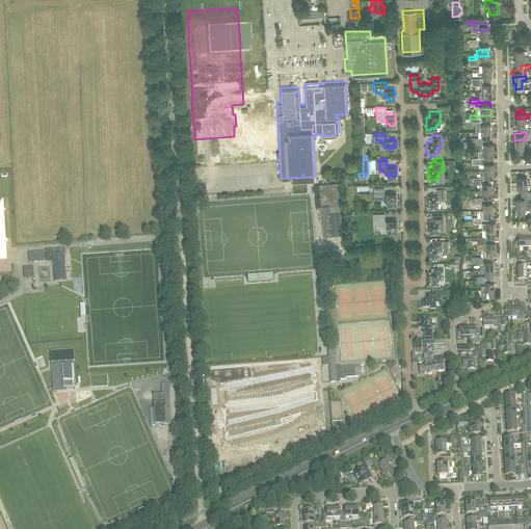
[(516,175),(516,182),(529,181),(529,177),(525,177),(525,175),(522,175),(522,172),(518,172),(518,175),(516,175)]
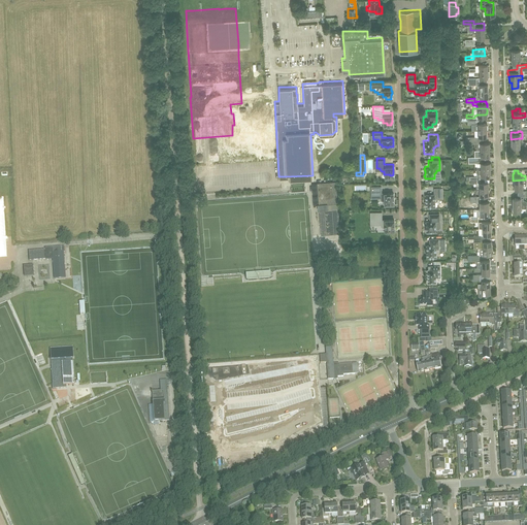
[(316,179),(318,207),(320,227),(320,231),(338,230),(335,178),(316,179)]
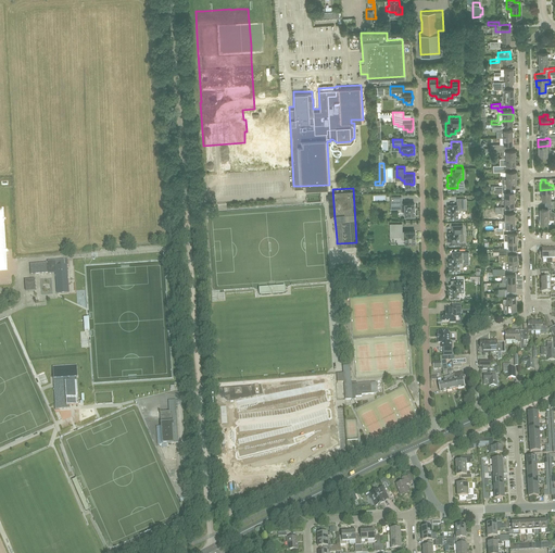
[(390,193),(390,201),(394,201),(394,205),(400,205),(400,206),(401,209),(404,209),(404,213),(408,212),(410,213),(412,213),(413,212),(414,212),(414,209),(414,204),(413,204),(413,200),(399,201),(399,193),(390,193)]
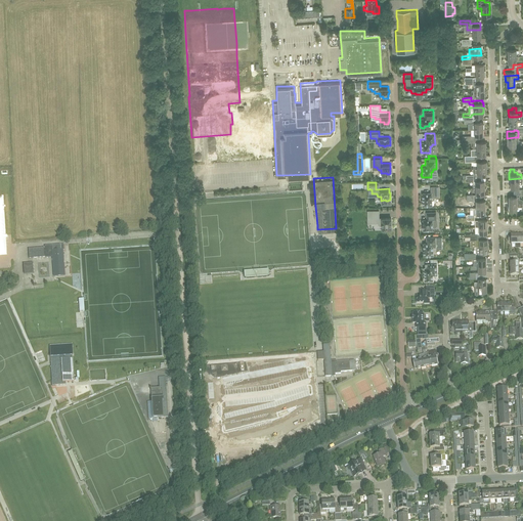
[(430,190),(422,190),(422,203),(423,203),(424,204),(426,204),(426,203),(431,203),(431,198),(432,198),(433,196),(433,194),(438,194),(438,184),(430,184),(430,190)]
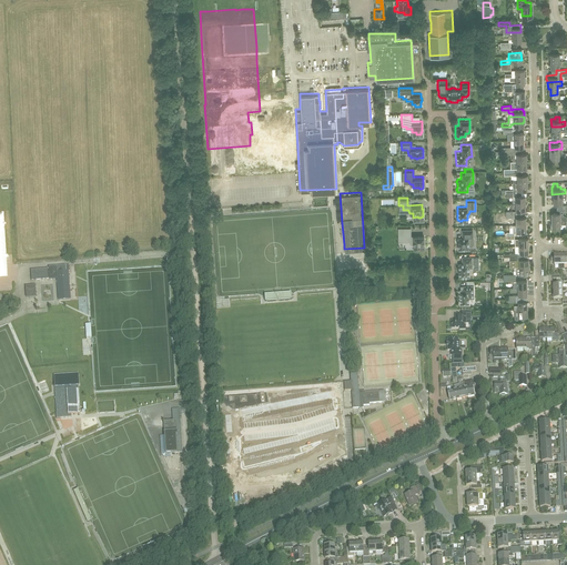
[(550,210),(550,218),(566,217),(566,214),(564,213),(562,213),(562,211),(559,211),(559,210),(558,210),(558,208),(556,208),(556,210),(550,210)]
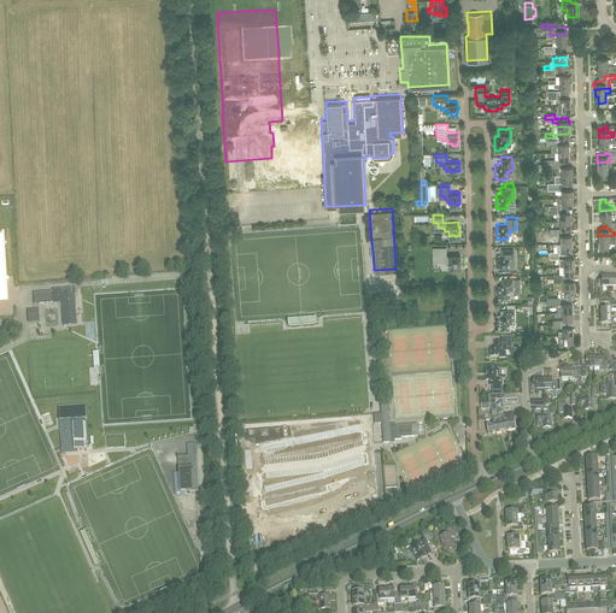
[(459,258),(459,253),(446,253),(445,245),(443,245),(432,245),(432,254),(439,254),(439,259),(444,259),(444,260),(446,263),(449,261),(449,266),(455,266),(456,267),(458,267),(459,266),(459,263),(459,258)]
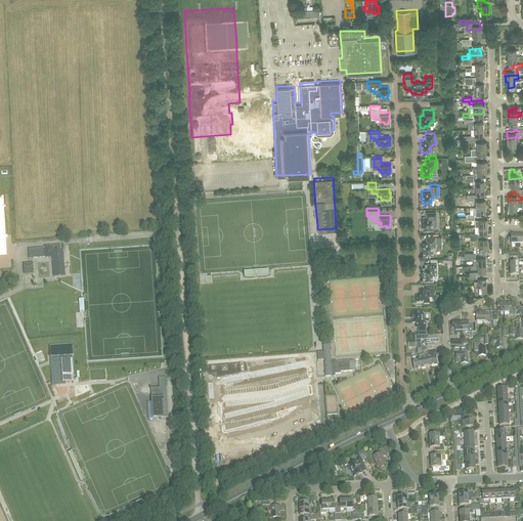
[(435,210),(428,210),(425,210),(425,217),(422,217),(422,220),(422,224),(423,224),(423,227),(424,228),(425,228),(426,227),(432,227),(432,223),(434,223),(435,222),(435,210)]
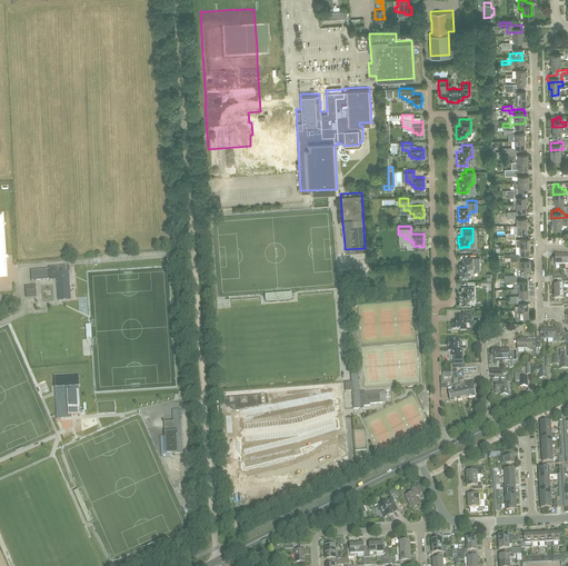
[(550,259),(554,259),(554,262),(558,261),(558,267),(561,267),(561,252),(554,252),(554,254),(550,254),(550,259)]
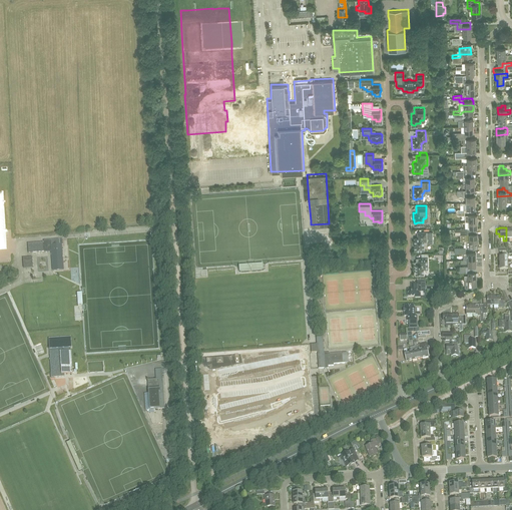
[(414,242),(414,247),(415,247),(416,248),(418,248),(419,247),(423,247),(423,242),(424,242),(425,240),(425,239),(432,239),(432,229),(425,229),(416,229),(416,235),(414,235),(414,240),(414,242)]
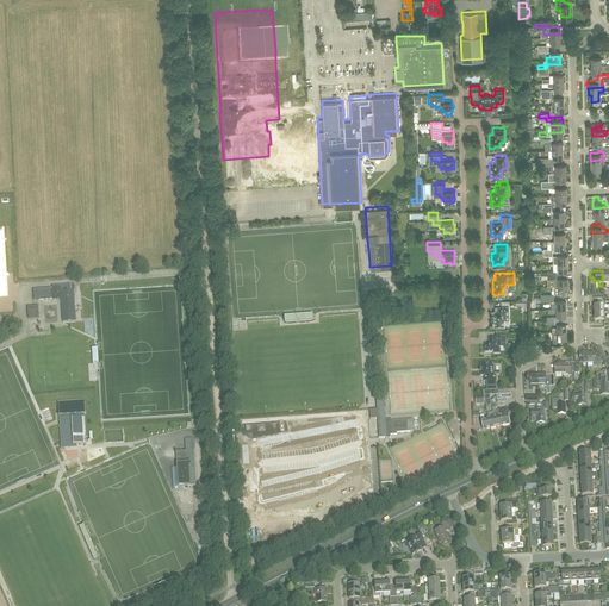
[(69,281),(58,282),(50,282),(51,295),(61,295),(62,318),(74,318),(72,288),(74,288),(74,281),(69,281)]
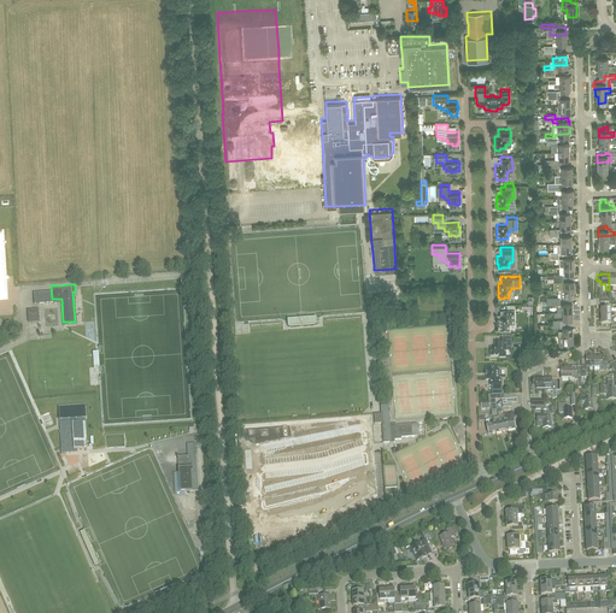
[(33,289),(33,300),(51,299),(51,288),(33,289)]
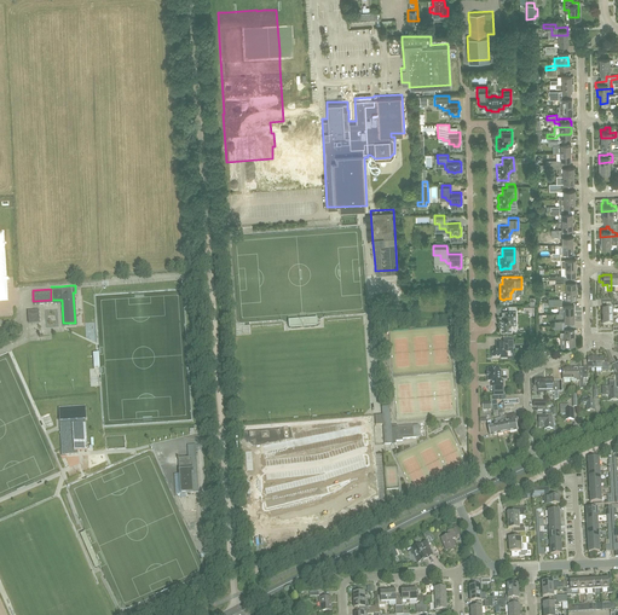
[(601,306),(601,314),(612,314),(616,314),(614,311),(612,312),(612,303),(605,303),(605,306),(601,306)]
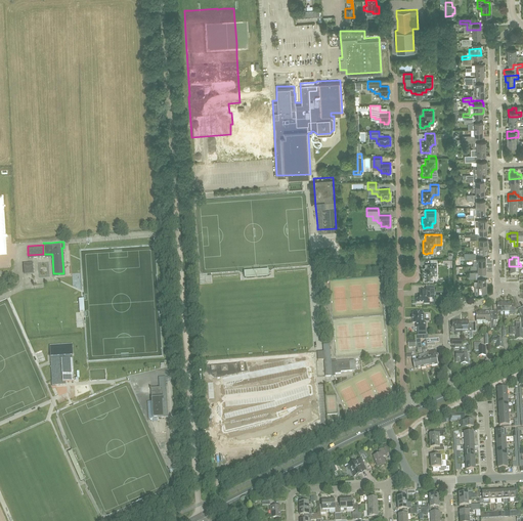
[(32,260),(22,261),(23,270),(33,270),(32,260)]
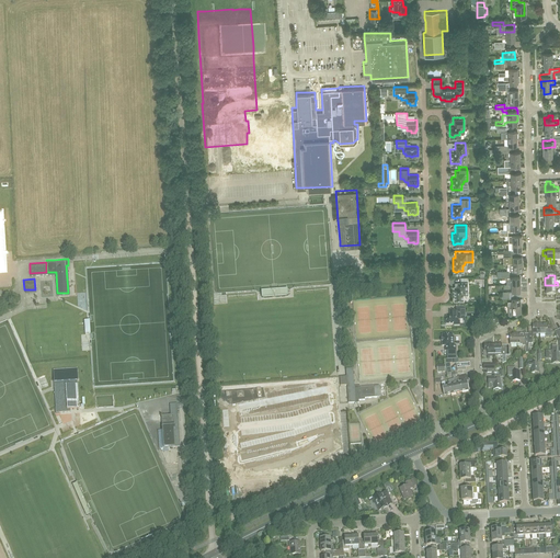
[(464,292),(467,292),(467,280),(457,280),(457,284),(453,284),(454,297),(463,297),(463,296),(464,296),(464,292)]
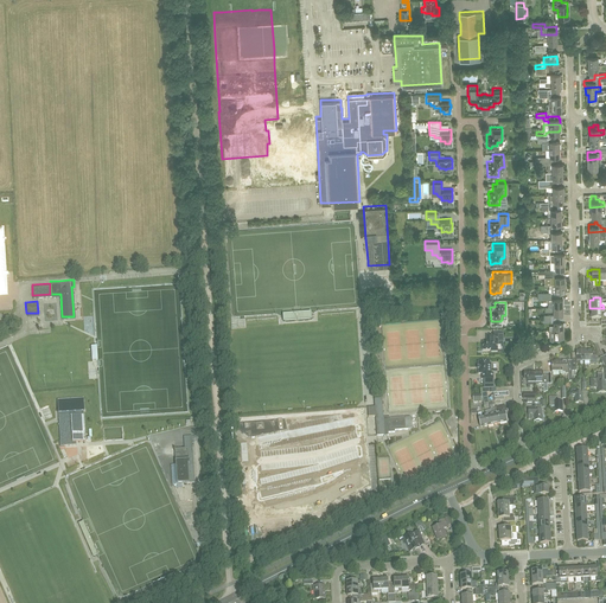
[(553,331),(553,334),(549,334),(549,338),(559,338),(559,334),(562,334),(562,326),(553,327),(550,327),(550,331),(553,331)]
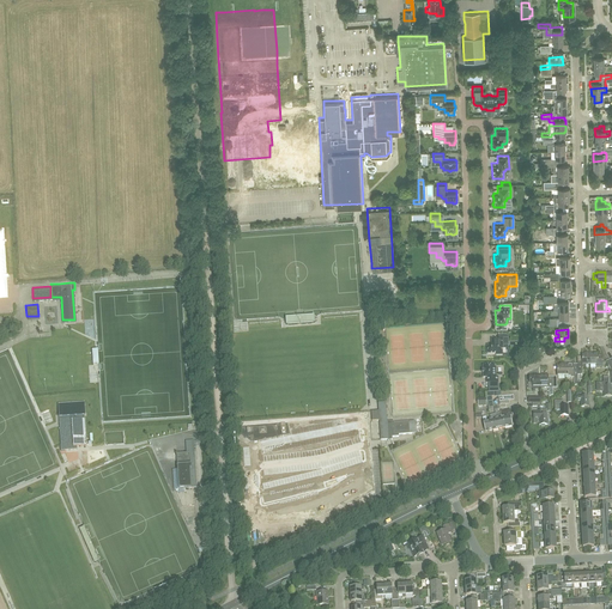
[(490,342),(486,342),(486,351),(495,351),(495,352),(502,352),(501,342),(502,342),(502,335),(490,335),(490,342)]
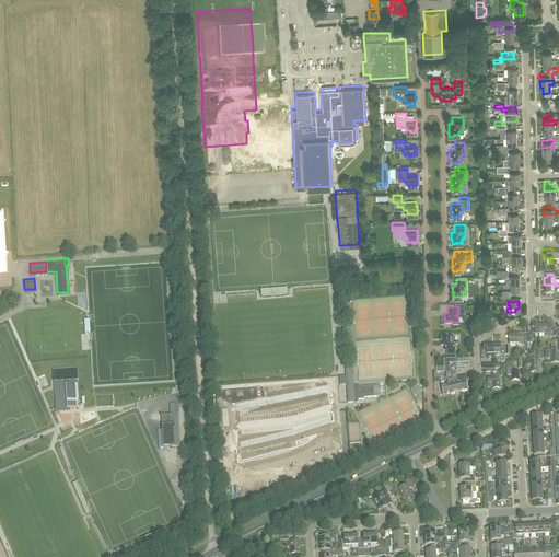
[(531,323),(526,323),(526,336),(527,339),(531,339),(531,334),(532,334),(534,331),(538,331),(538,320),(531,321),(531,323)]
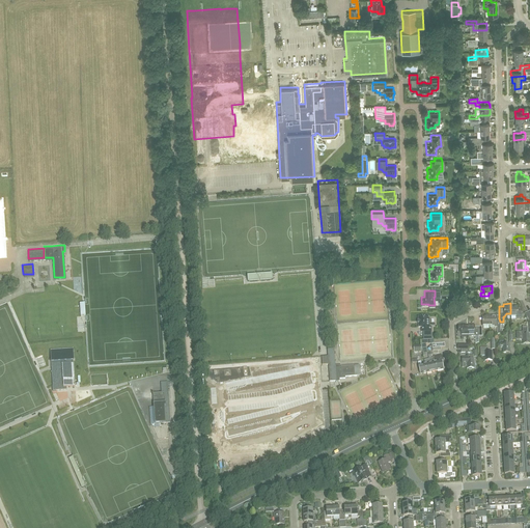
[(510,313),(514,313),(514,315),(521,315),(520,305),(517,305),(517,303),(510,303),(510,313)]
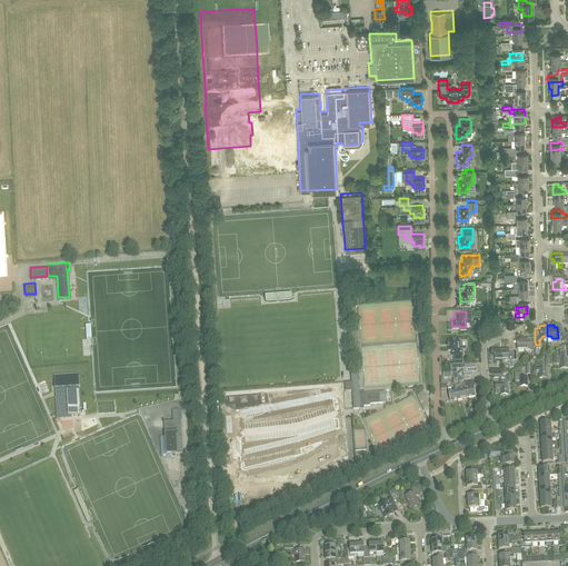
[(450,353),(452,353),(452,361),(460,361),(461,360),(461,347),(458,347),(458,344),(459,344),(459,339),(458,338),(458,336),(452,336),(451,335),(450,335),(449,336),(448,336),(447,336),(447,337),(447,340),(447,344),(447,347),(447,348),(448,348),(450,348),(450,353)]
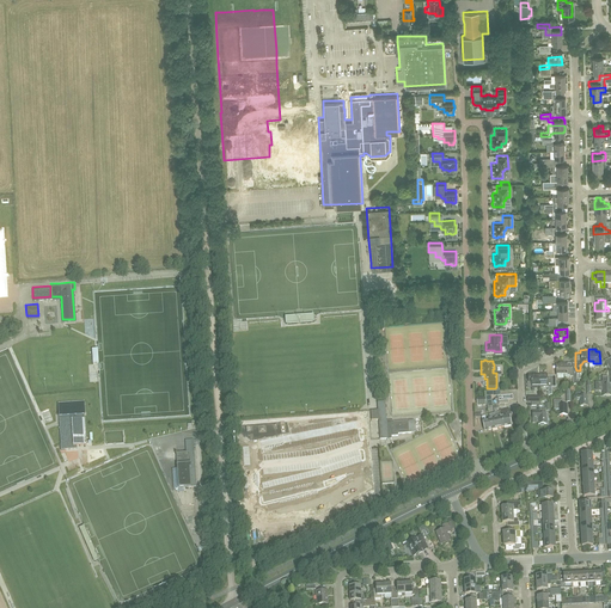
[(563,372),(568,372),(568,374),(572,374),(572,381),(576,380),(575,370),(576,370),(575,367),(572,367),(570,360),(563,361),(563,372)]
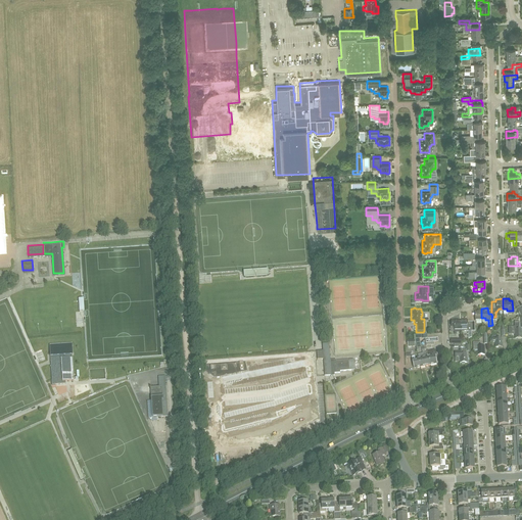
[(460,329),(460,327),(460,318),(451,318),(451,323),(454,323),(454,332),(456,332),(456,329),(460,329)]
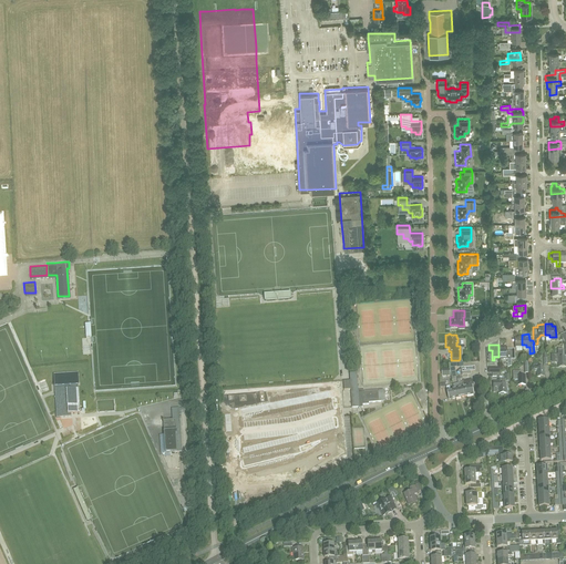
[(554,359),(557,359),(557,363),(565,363),(565,354),(561,355),(561,351),(553,351),(554,359)]
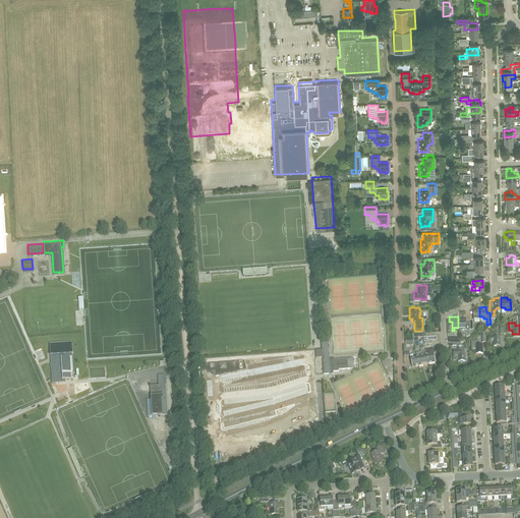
[(486,339),(493,339),(493,343),(500,343),(499,334),(496,334),(495,332),(488,332),(486,332),(486,339)]
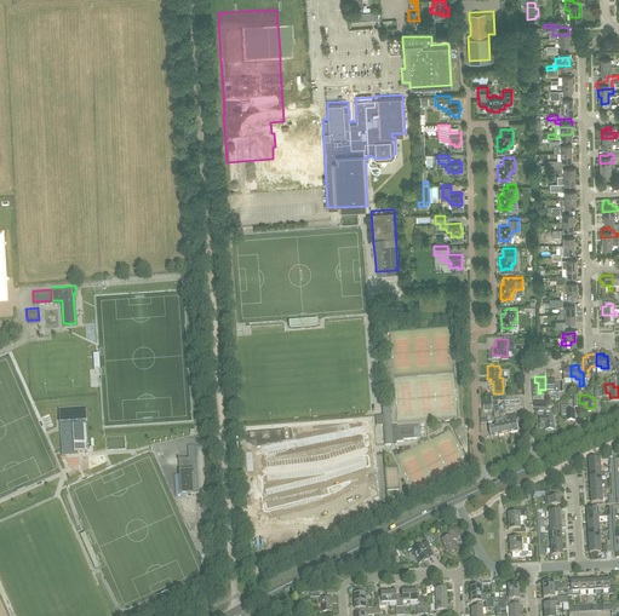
[(506,397),(504,397),(504,402),(503,402),(504,407),(505,409),(511,409),(510,406),(513,406),(513,402),(519,402),(517,397),(506,397)]
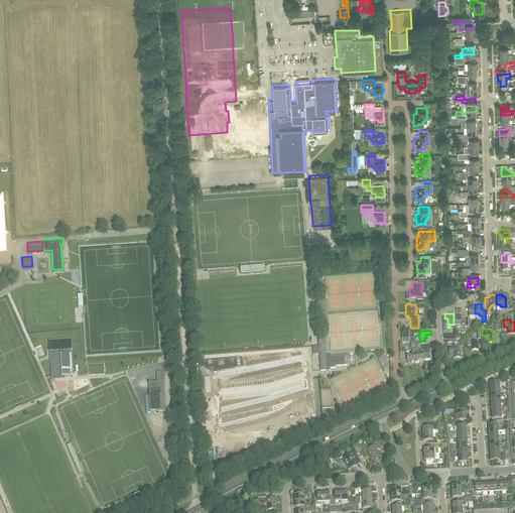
[(477,339),(473,339),(473,335),(466,335),(466,342),(470,342),(470,347),(477,347),(477,339)]
